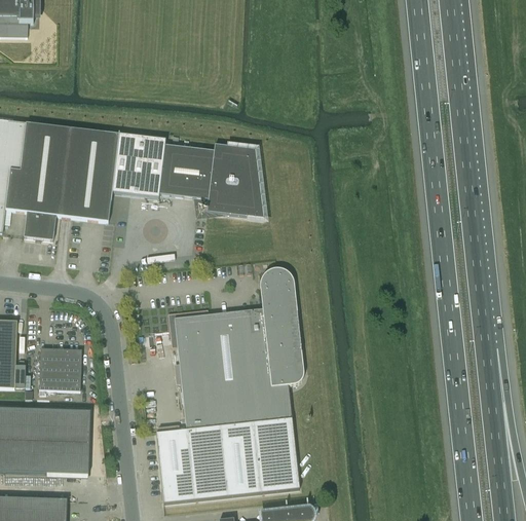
[(0,0),(0,35),(28,35),(28,21),(34,21),(34,15),(40,15),(40,0),(0,0)]
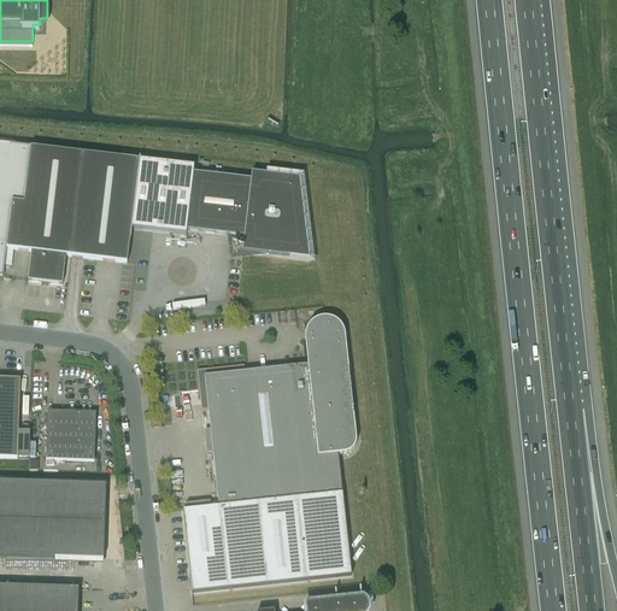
[(130,235),(131,223),(140,156),(0,137),(0,271),(3,272),(6,244),(31,247),(28,276),(63,280),(66,251),(127,258),(130,235)]
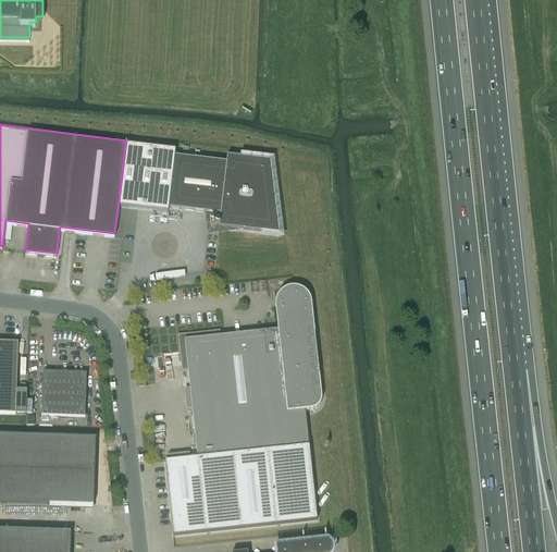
[(119,201),(169,208),(169,204),(218,209),(220,222),(281,230),(271,156),(229,151),(227,157),(175,151),(176,146),(126,140),(119,201)]
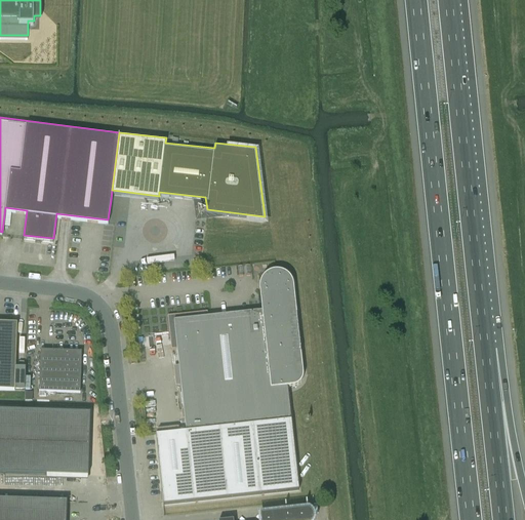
[(303,374),(303,372),(303,370),(300,350),(293,281),(292,278),(291,275),(290,273),(288,272),(287,270),(285,269),(283,268),(280,267),(278,267),(275,267),(274,267),(272,267),(270,268),(268,269),(266,271),(264,272),(261,275),(260,278),(259,280),(259,283),(259,285),(261,307),(208,313),(207,307),(167,312),(171,345),(177,345),(186,427),(156,431),(163,501),(298,486),(287,383),(293,383),(294,382),(295,382),(297,381),(299,380),(300,378),(301,376),(303,374)]
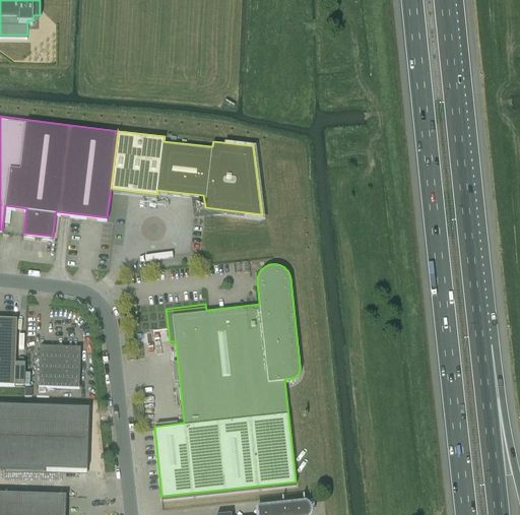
[(0,382),(14,383),(16,316),(0,315),(0,382)]
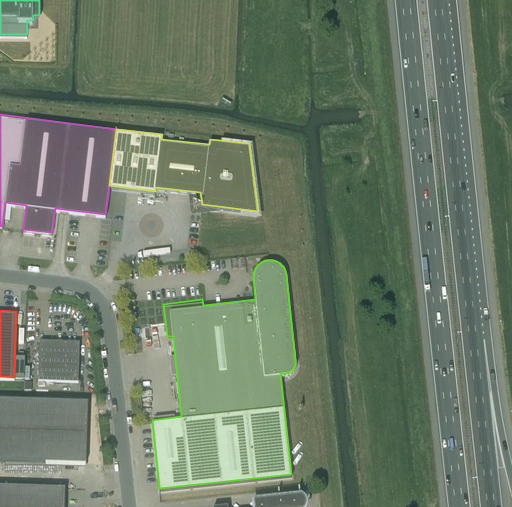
[(39,337),(38,377),(78,379),(79,339),(39,337)]
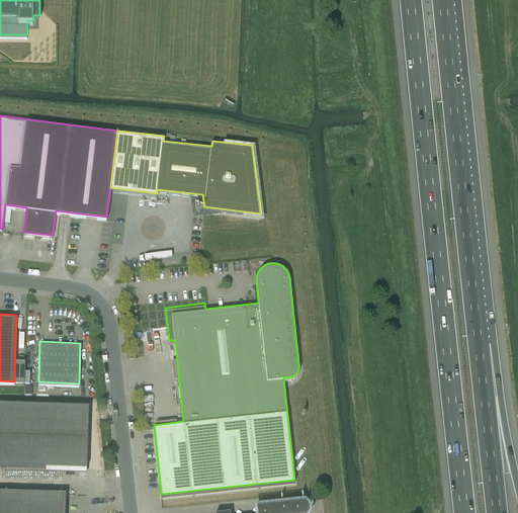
[(0,398),(0,458),(87,461),(89,401),(0,398)]
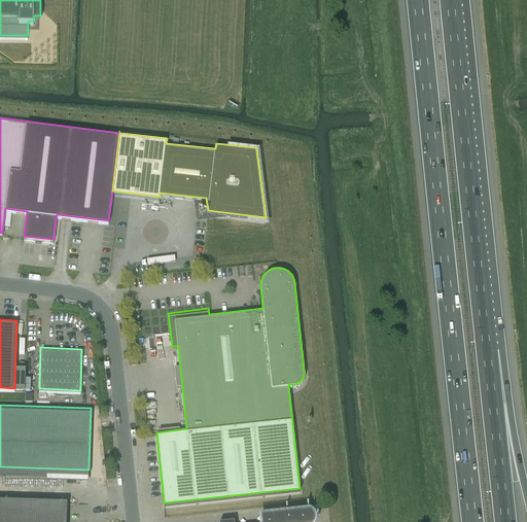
[(0,521),(66,521),(67,495),(0,493),(0,521)]
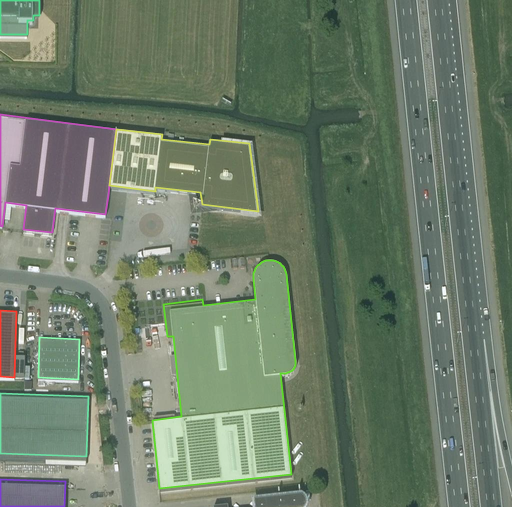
[(301,506),(302,505),(303,504),(304,503),(304,502),(305,501),(305,500),(305,498),(305,497),(304,495),(303,494),(303,493),(302,492),(301,492),(300,491),(254,496),(255,506),(227,506),(227,503),(213,504),(212,506),(301,506)]
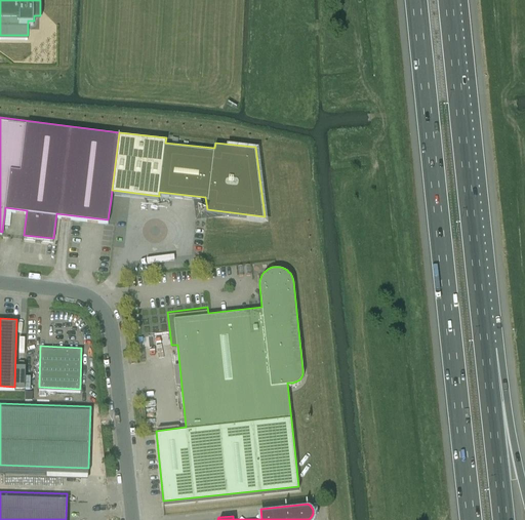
All buildings are outlined.
